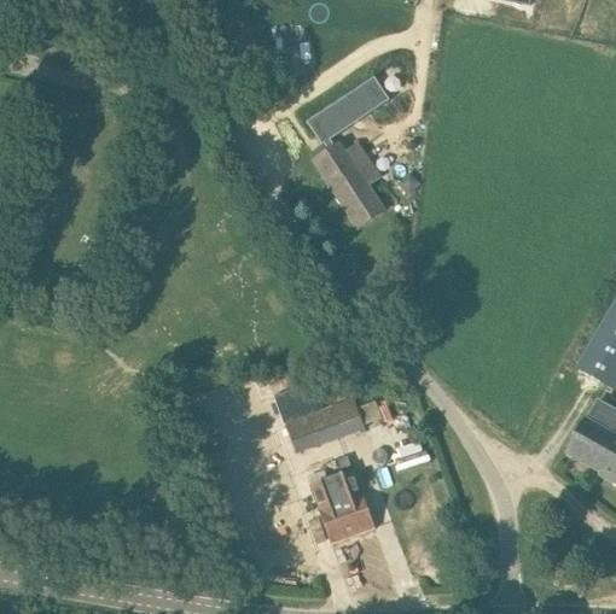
[(317,48),(315,19),(273,21),(273,50),(317,48)]
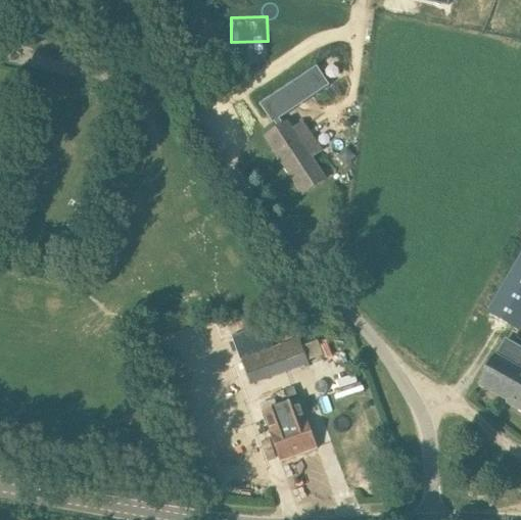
[(352,131),(354,115),(342,113),(341,129),(352,131)]
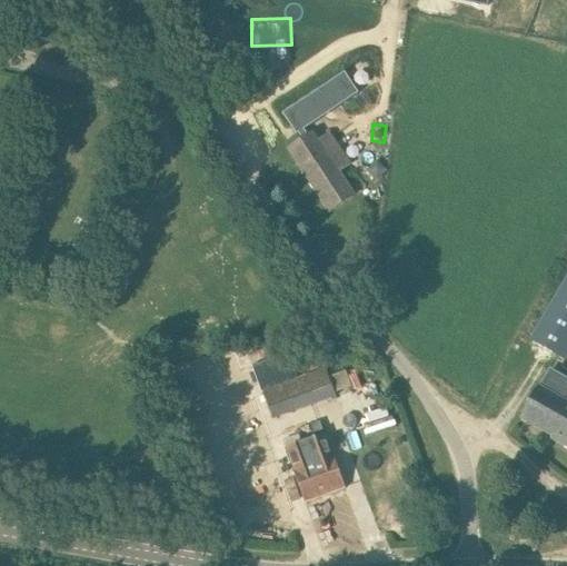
[(352,195),(337,171),(348,164),(328,133),(317,140),(311,132),(288,148),(328,210),(352,195)]
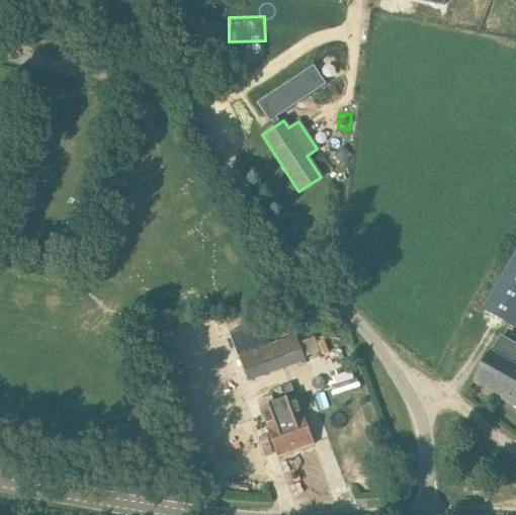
[(481,307),(513,326),(515,321),(515,245),(507,261),(498,256),(471,302),(481,307)]
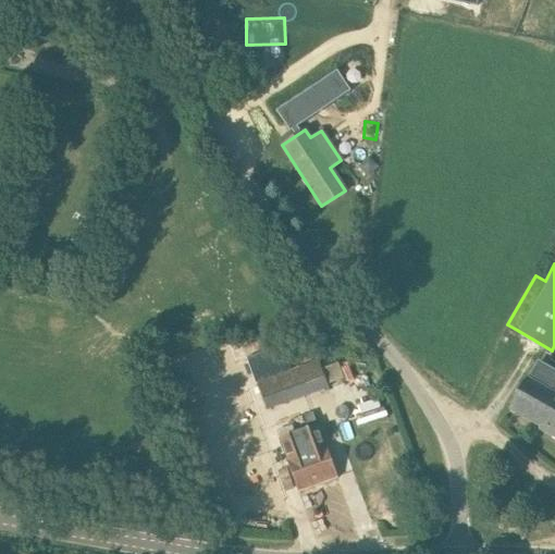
[(251,404),(262,401),(266,409),(328,386),(317,357),(255,381),(256,384),(245,388),(251,404)]
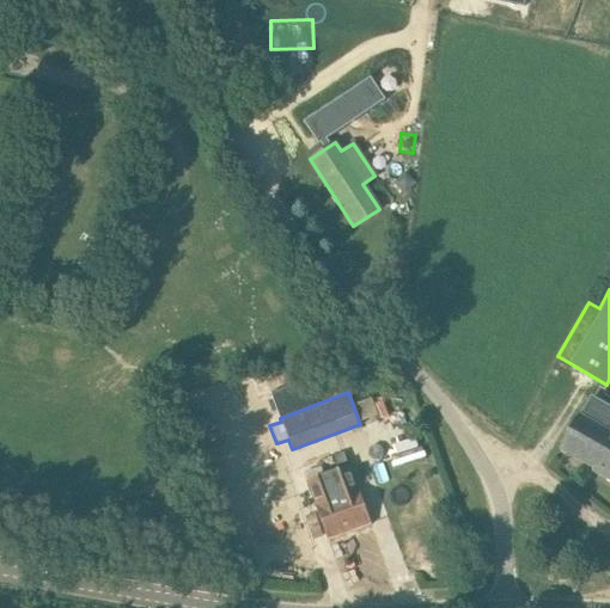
[(592,468),(593,467),(609,476),(609,406),(589,394),(579,412),(577,412),(556,447),(592,468)]
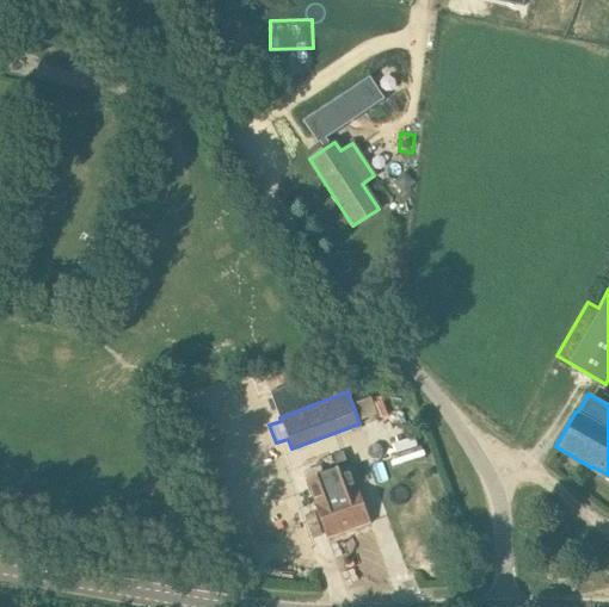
[(303,470),(307,479),(315,502),(314,503),(327,537),(349,528),(327,471),(324,462),(303,470)]
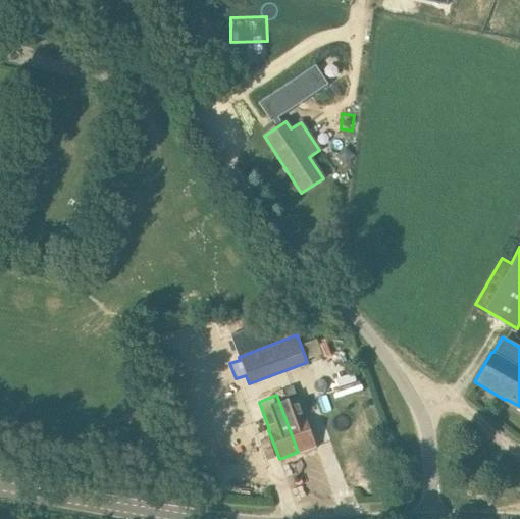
[(316,445),(305,416),(304,416),(297,397),(279,403),(298,452),(316,445)]
